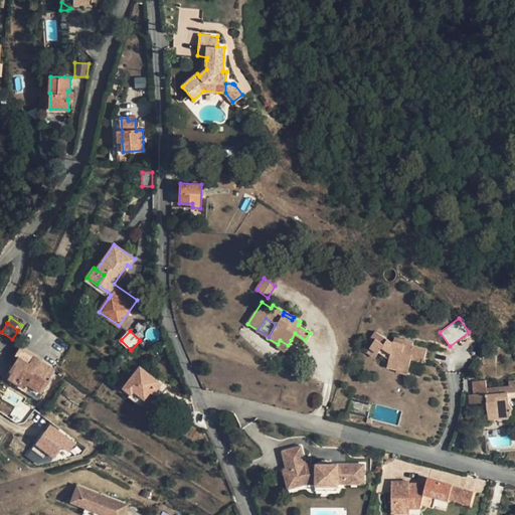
[(387,366),(398,369),(399,364),(409,367),(411,358),(412,354),(425,357),(427,350),(414,346),(414,343),(405,341),(405,344),(393,341),(393,343),(375,331),(369,339),(374,342),(367,352),(375,357),(379,352),(383,347),(391,352),(389,359),(387,366)]
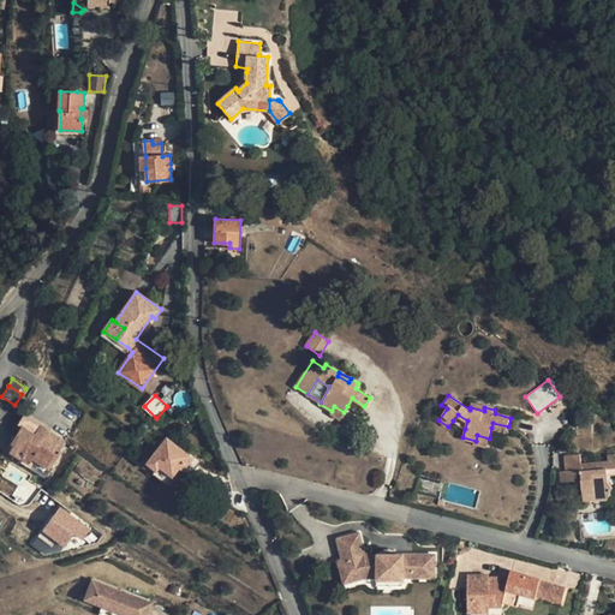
[(364,406),(352,398),(347,406),(359,415),(364,406)]
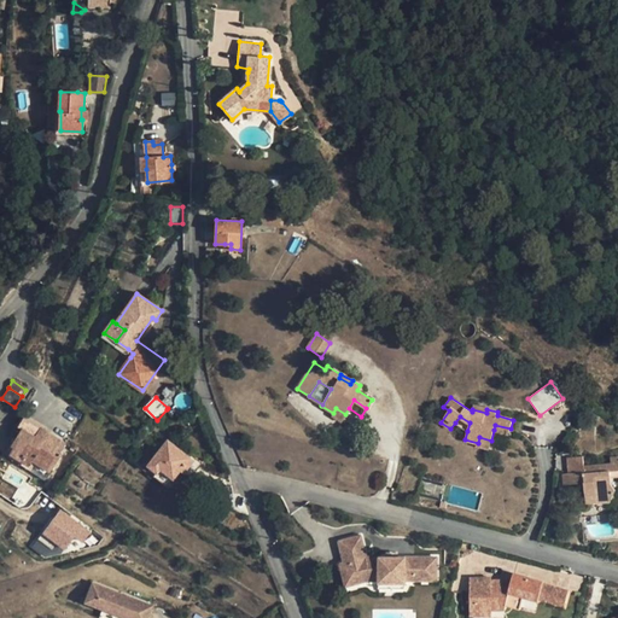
[(333,413),(332,415),(340,421),(345,414),(336,408),(333,413)]
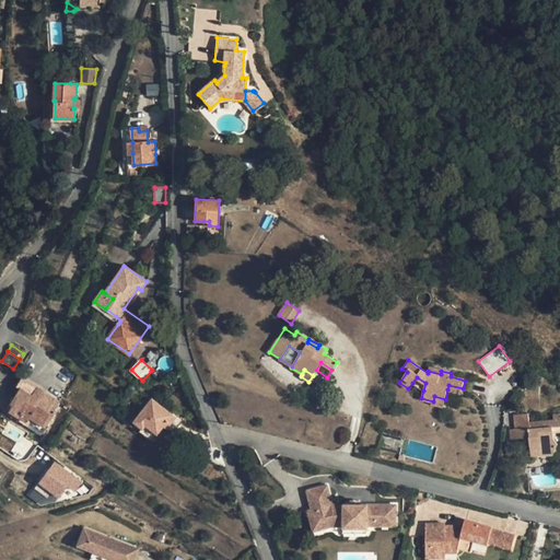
[(151,371),(142,381),(141,381),(148,388),(158,377),(151,371)]
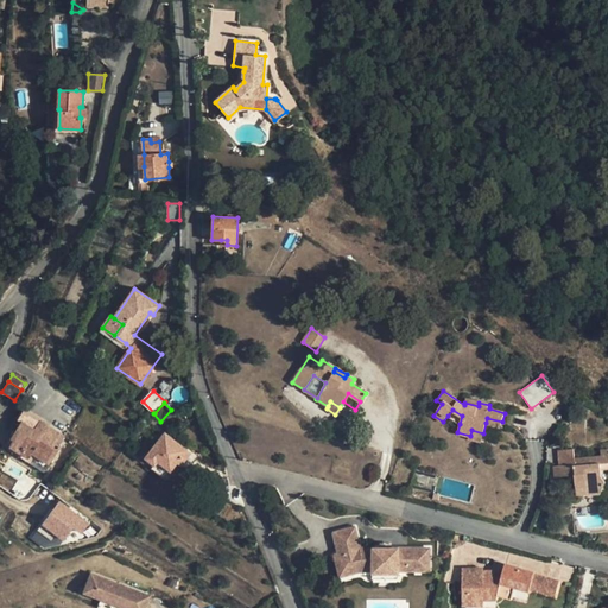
[(462,416),(453,410),(448,416),(460,424),(462,416)]
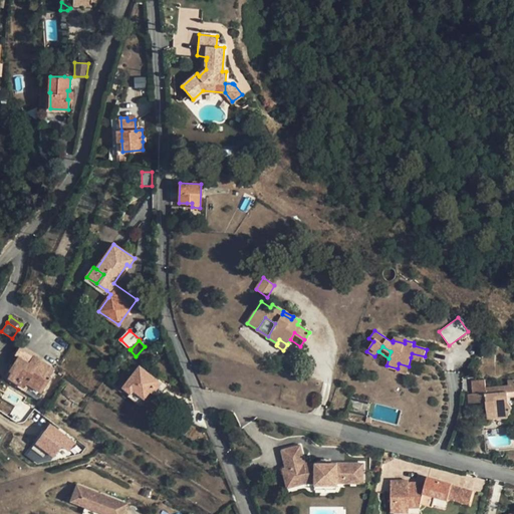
[(29,363),(18,356),(10,369),(12,370),(8,376),(25,387),(28,382),(42,392),(52,377),(50,375),(54,369),(33,355),(29,363)]
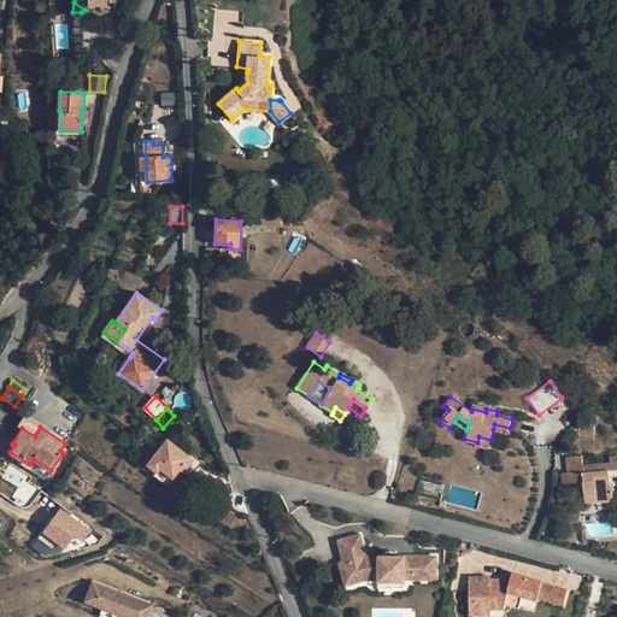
[(477,442),(476,445),(489,447),(491,440),(479,436),(477,442)]
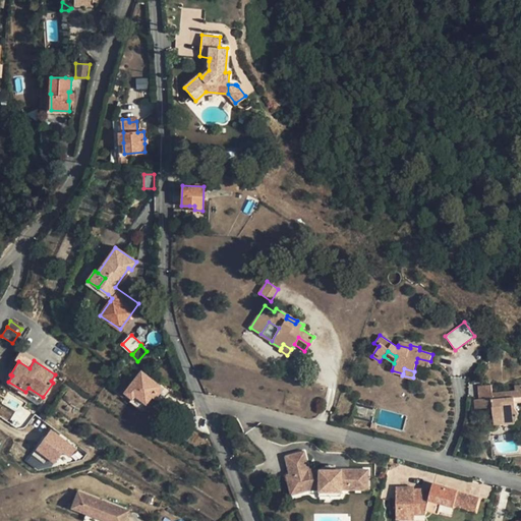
[(152,395),(155,392),(158,394),(163,388),(141,371),(128,389),(135,395),(146,402),(152,395)]
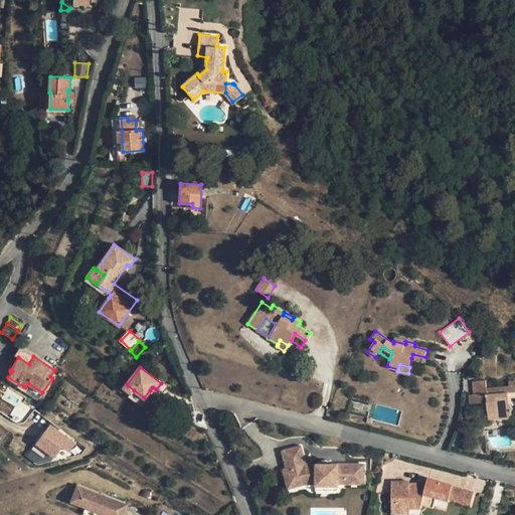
[(8,377),(6,380),(23,390),(25,387),(8,377)]
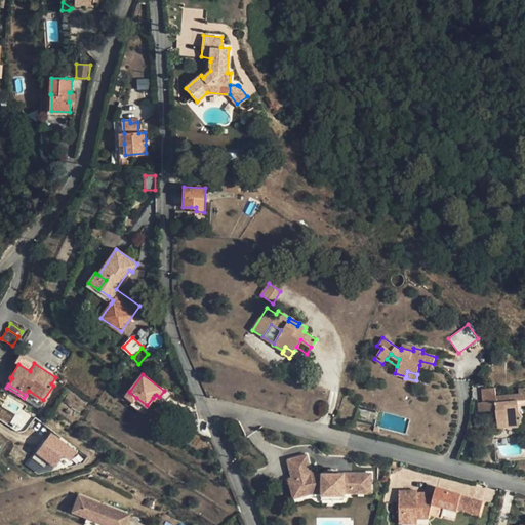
[(482,389),(482,402),(483,411),(496,410),(497,417),(507,416),(508,428),(519,426),(523,416),(520,411),(519,400),(524,399),(524,388),(519,389),(519,394),(496,396),(495,388),(482,389)]
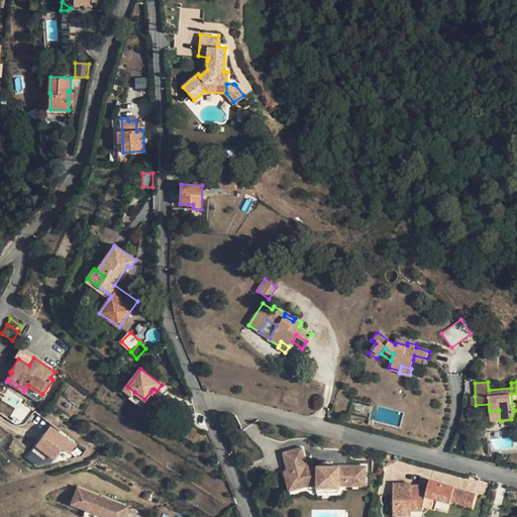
[(28,385),(25,389),(39,398),(42,394),(28,385)]
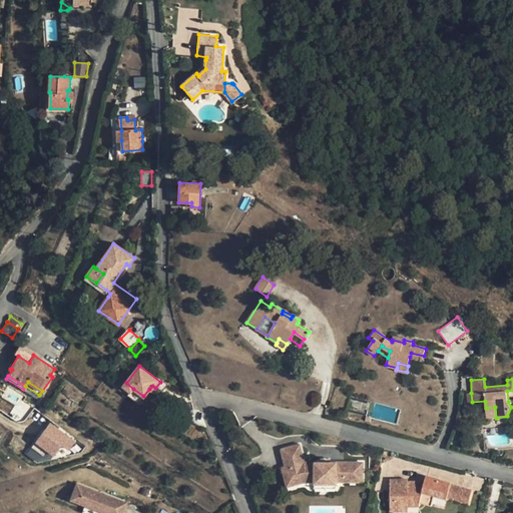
[(130,393),(133,389),(126,383),(122,387),(130,393)]
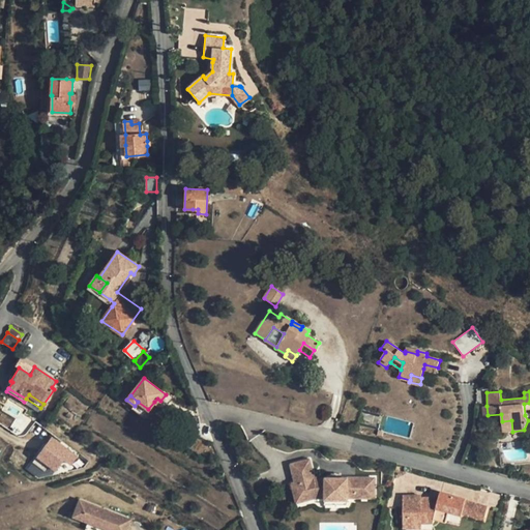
[(511,420),(502,421),(502,432),(512,432),(511,420)]
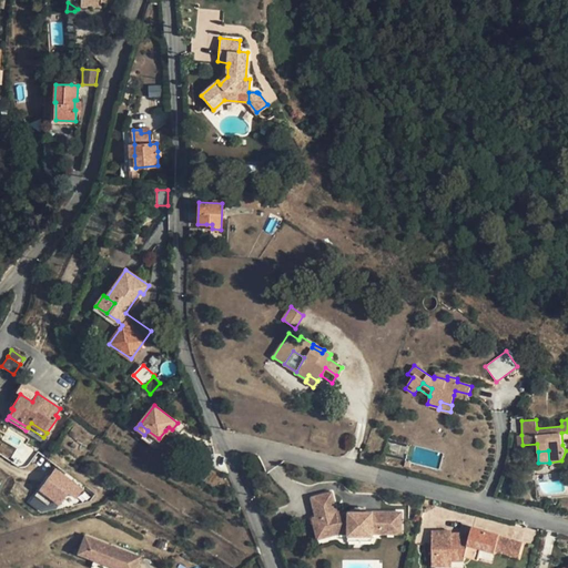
[(82,489),(54,469),(34,496),(47,505),(52,498),(60,504),(68,493),(75,498),(82,489)]
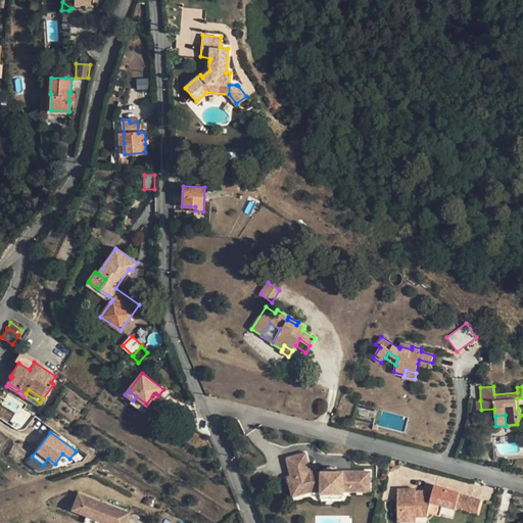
[(369,491),(370,471),(310,471),(305,455),(287,459),(292,476),(288,477),(293,496),(315,490),(320,490),(342,490),(369,491)]
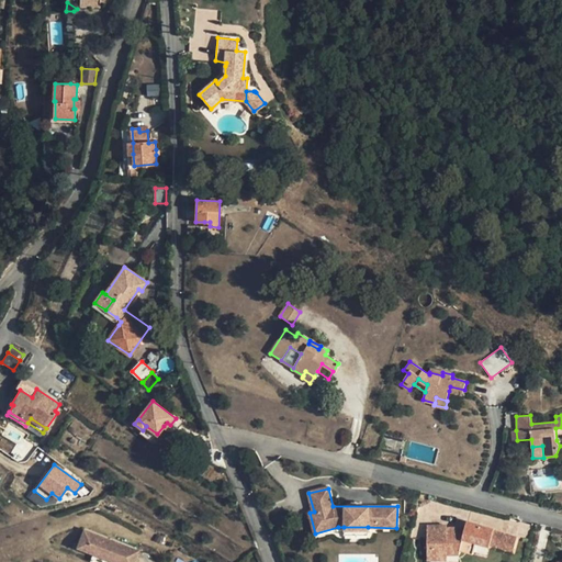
[(467,521),(460,550),(485,558),(489,546),(513,552),(517,536),(493,529),(467,521)]
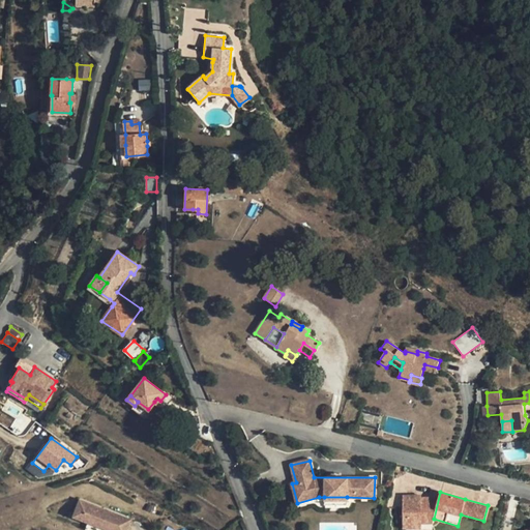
[(431,529),(433,523),(437,508),(430,508),(429,497),(421,497),(421,495),(403,496),(403,528),(406,528),(406,529),(431,529)]
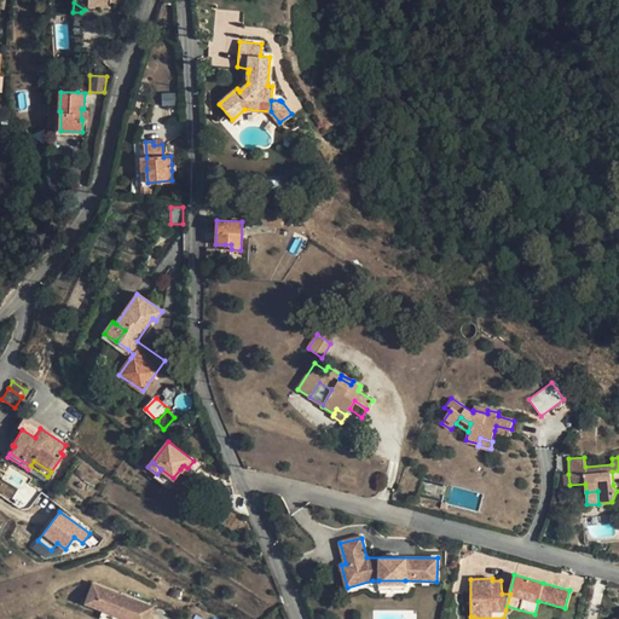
[(146,618),(152,606),(93,584),(86,603),(103,609),(99,618),(102,618),(120,618),(121,617),(127,618),(146,618)]
